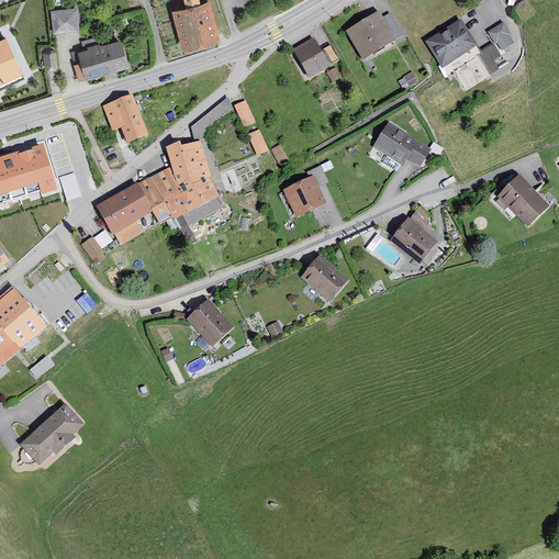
[(200,2),(199,0),(185,0),(186,6),(171,9),(181,48),(219,40),(210,0),(200,2)]
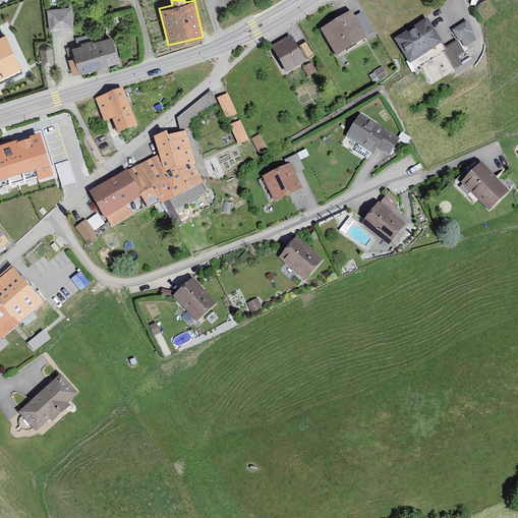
[(71,26),(69,6),(45,9),(48,30),(71,26)]
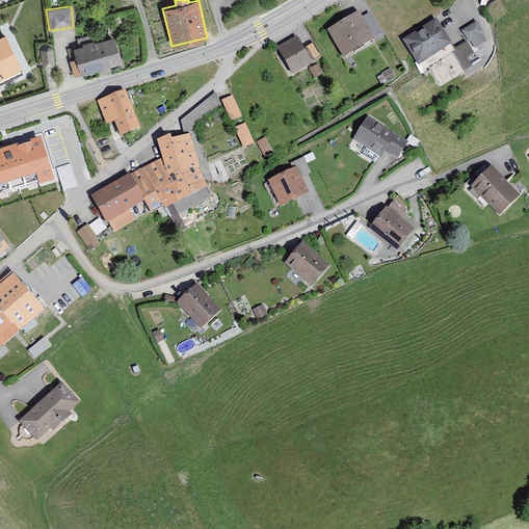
[(369,35),(355,12),(327,28),(342,52),(369,35)]
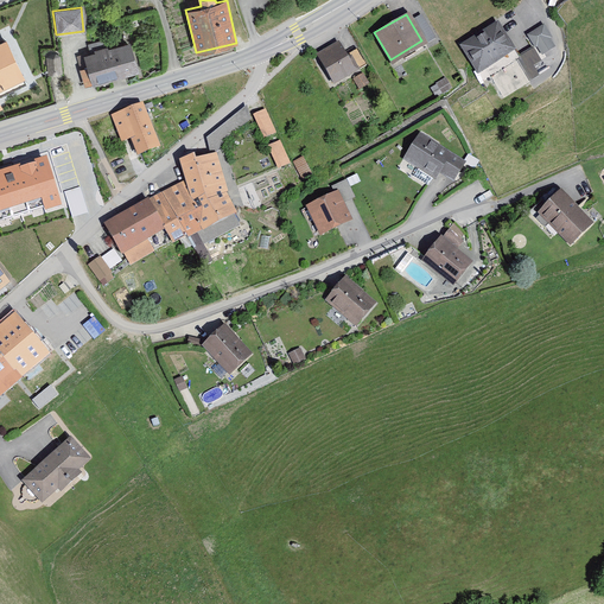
[(508,49),(494,26),(462,46),(476,69),(508,49)]
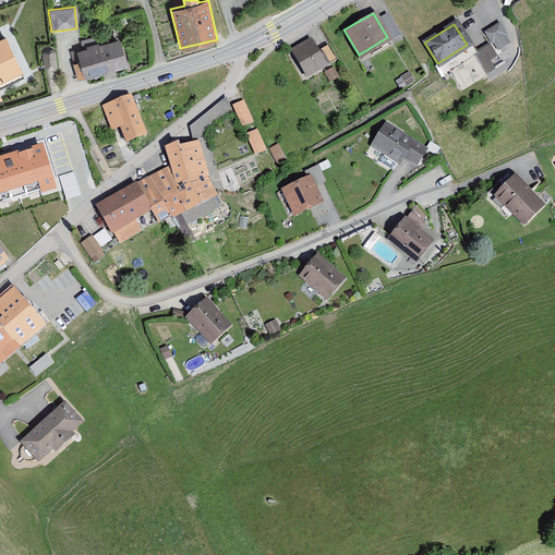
[(503,33),(497,25),(485,32),(492,41),(493,40),(496,45),(504,40),(501,35),(503,33)]
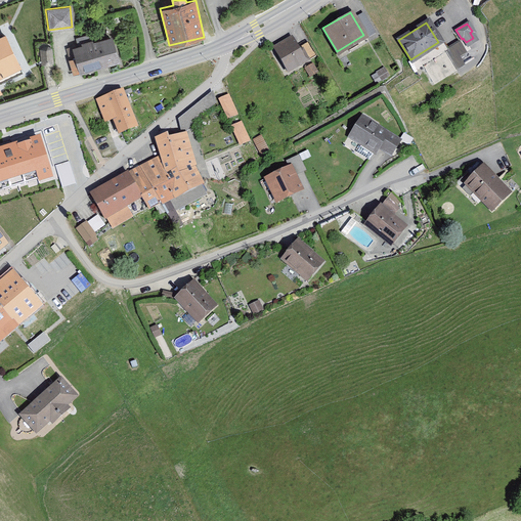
[(0,79),(22,70),(4,34),(0,35),(0,87),(0,79)]
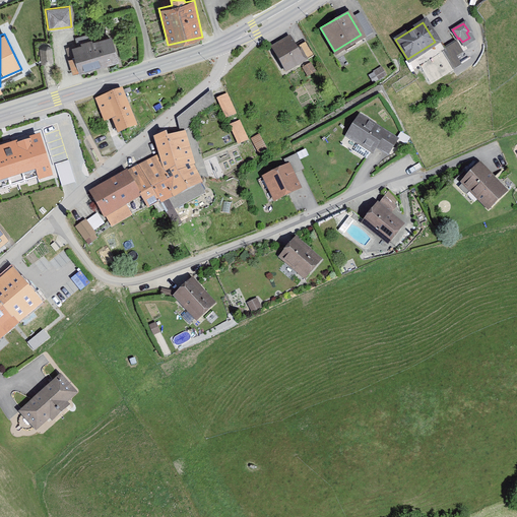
[(119,60),(112,35),(70,46),(73,58),(67,59),(71,74),(119,60)]
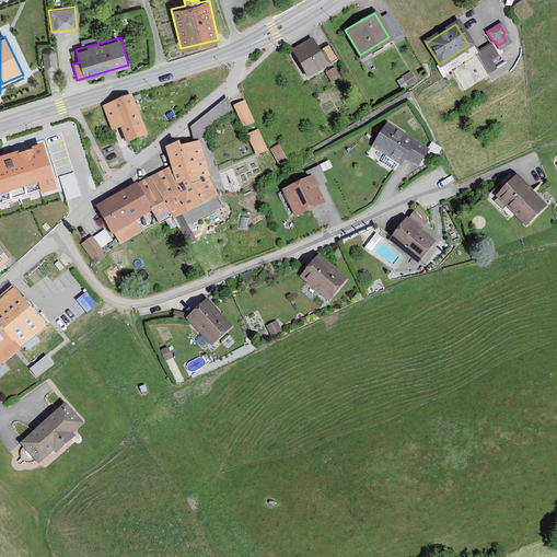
[(315,49),(310,39),(292,49),(306,74),(327,62),(325,60),(332,56),(325,44),(315,49)]
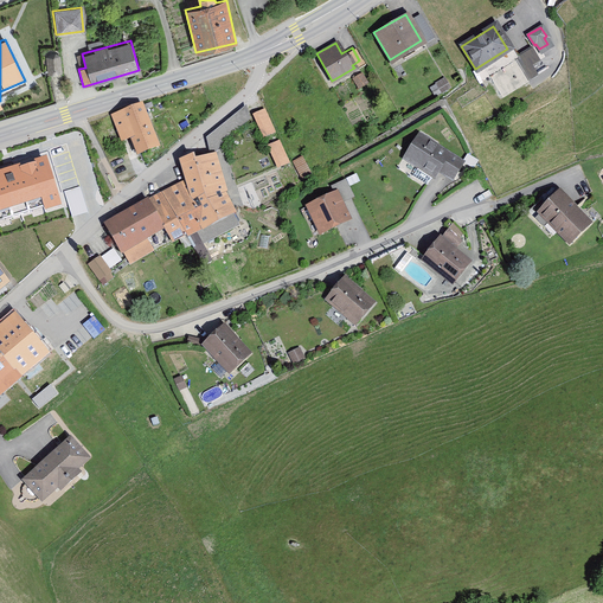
[(536,58),(530,49),(517,56),(523,66),(536,58)]
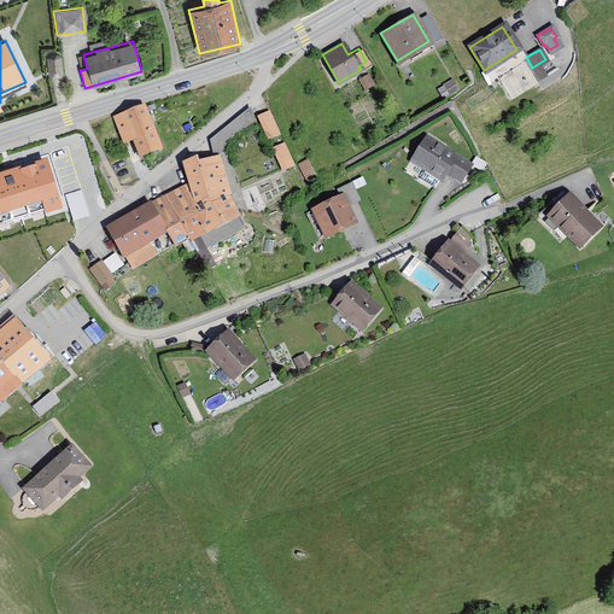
[(370,83),(366,76),(357,81),(363,88),(370,83)]
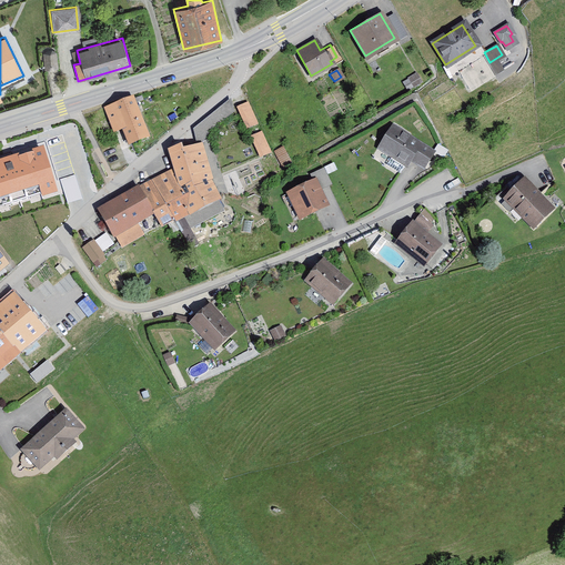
[(417,82),(412,72),(399,81),(404,90),(417,82)]
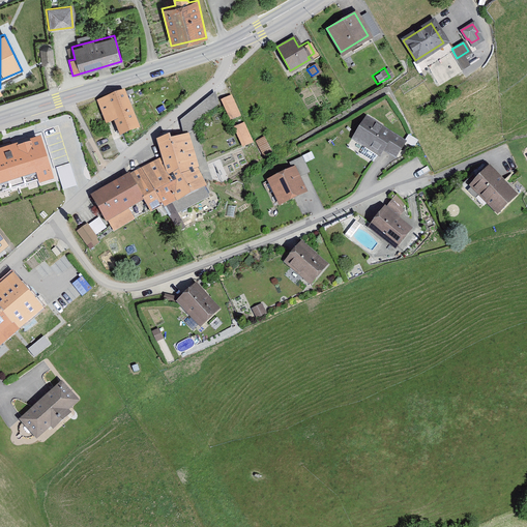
[(136,127),(121,89),(93,100),(103,123),(112,119),(117,135),(136,127)]
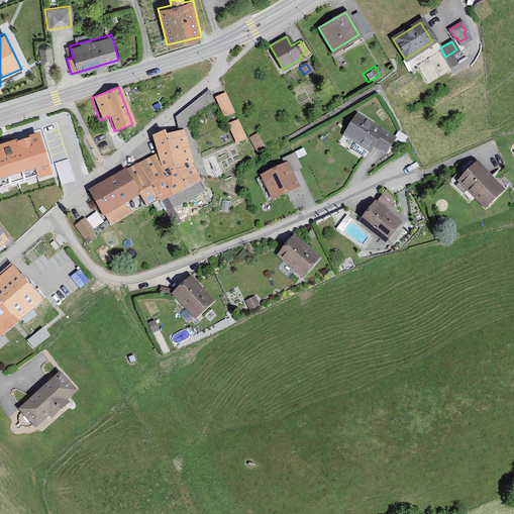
[(230,109),(222,93),(216,96),(224,112),(230,109)]
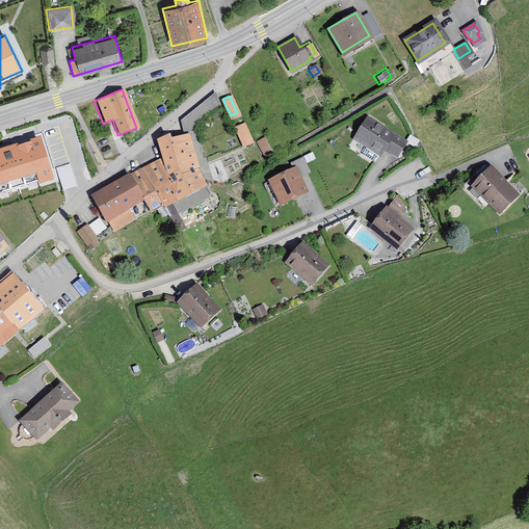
[(101,124),(96,110),(89,112),(95,126),(101,124)]
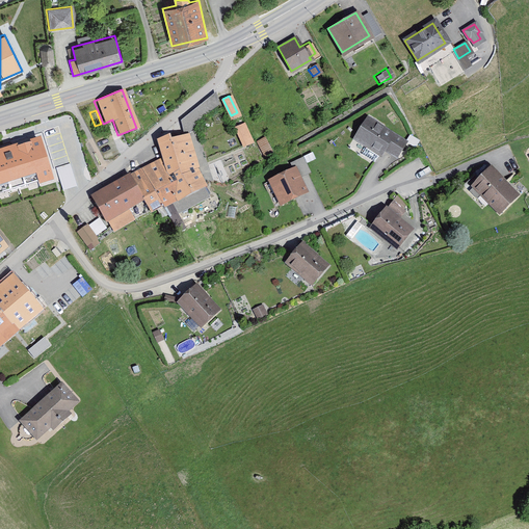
[(402,141),(365,117),(352,136),(364,143),(360,150),(373,158),(381,146),(394,153),(402,141)]
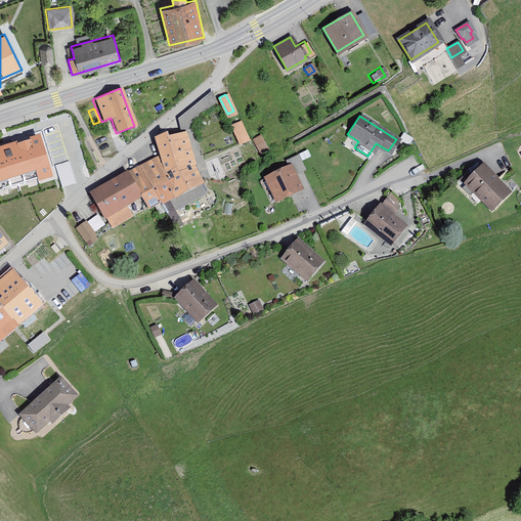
[(247,138),(240,122),(232,125),(240,141),(247,138)]
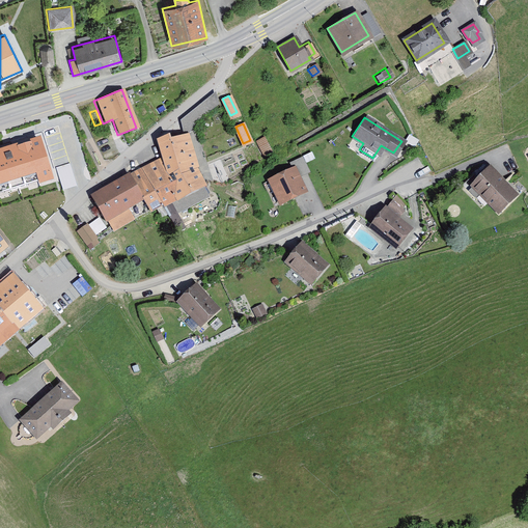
[(154,138),(159,157),(90,193),(110,230),(133,219),(127,209),(143,200),(148,210),(200,183),(186,134),(171,137),(169,133),(154,138)]
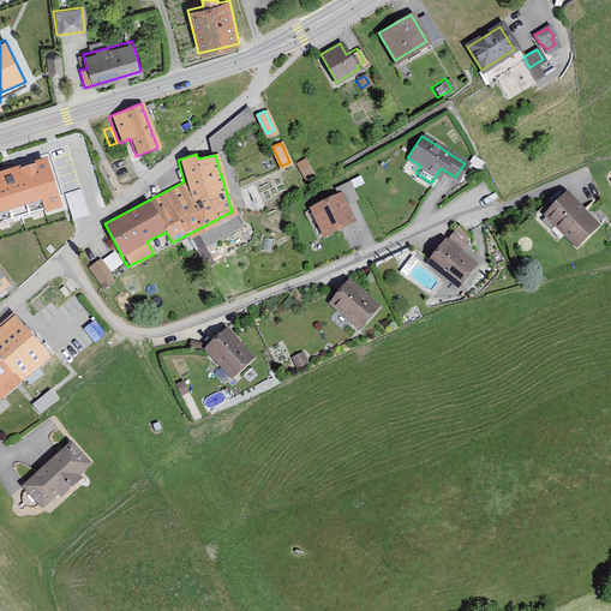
[(483,161),(472,154),(467,165),(478,169),(483,161)]
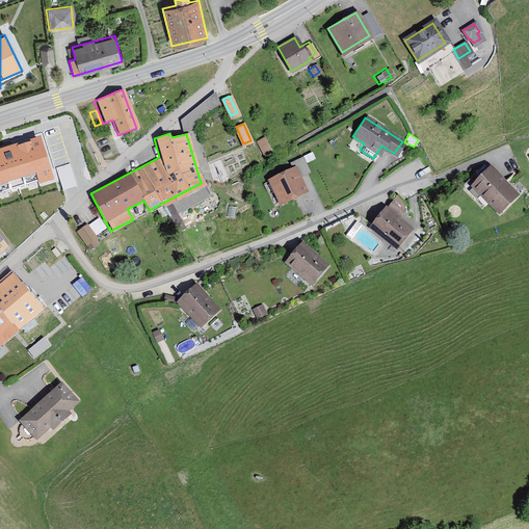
[(0,189),(50,176),(38,139),(0,150),(0,189)]
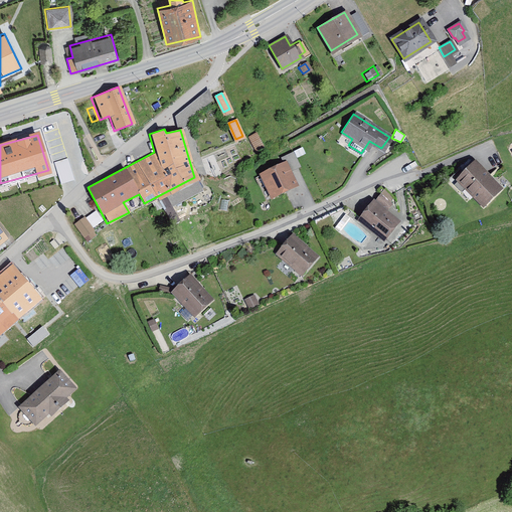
[(278,158),(281,163),(261,172),(271,193),(294,182),(287,167),(294,164),(289,153),(278,158)]
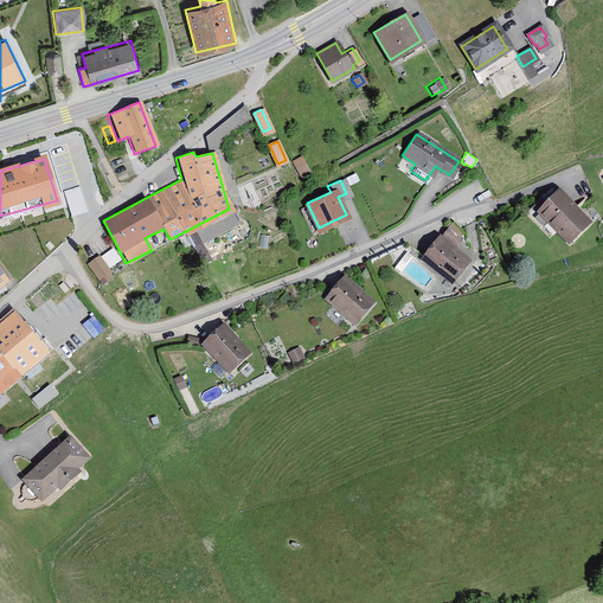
[(77,183),(63,186),(69,211),(83,207),(77,183)]
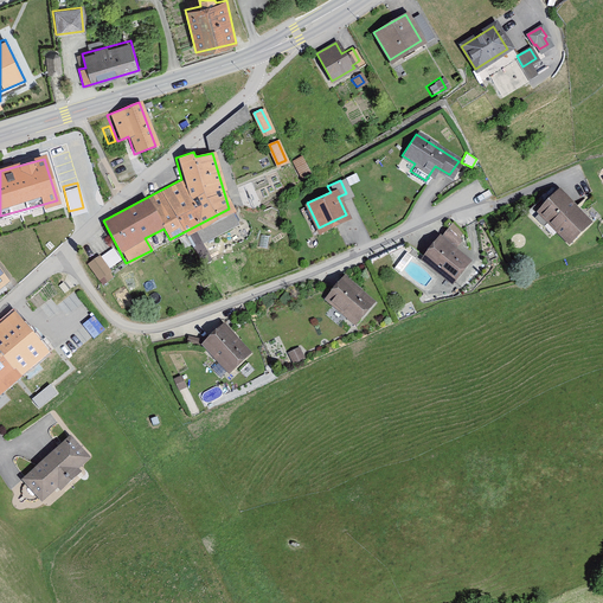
[(585,218),(556,191),(537,211),(566,238),(585,218)]
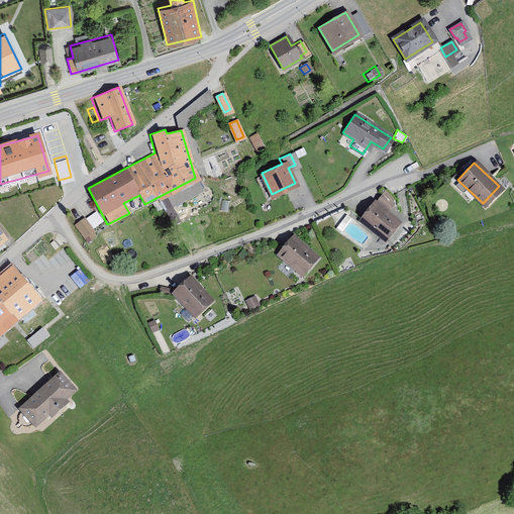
[(397,220),(374,202),(358,220),(382,238),(397,220)]
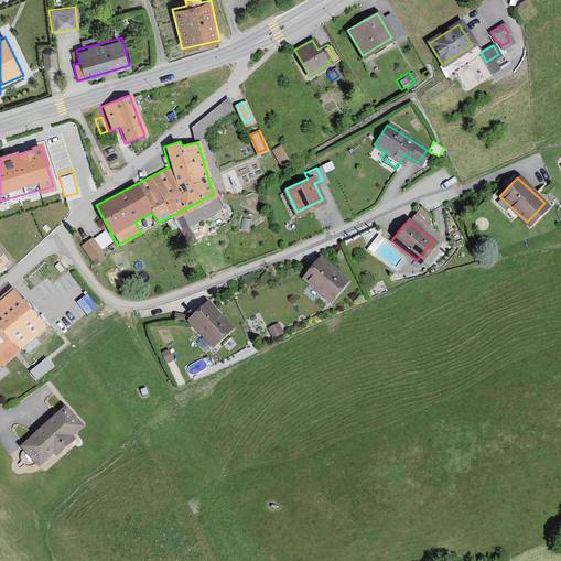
[(99,252),(90,238),(79,245),(88,259),(99,252)]
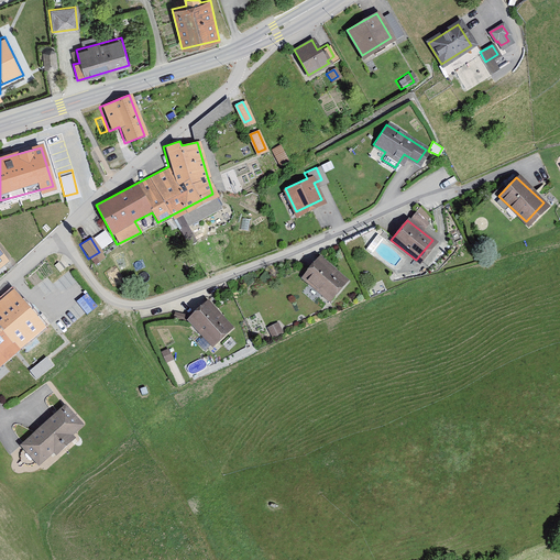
[(0,270),(9,262),(0,250),(0,270)]
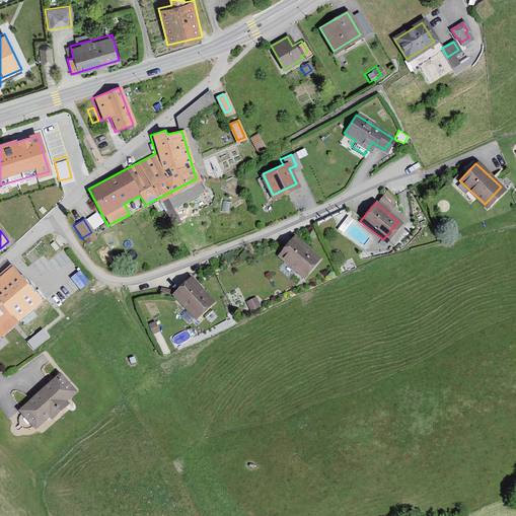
[(315,256),(292,236),(278,253),(301,274),(315,256)]
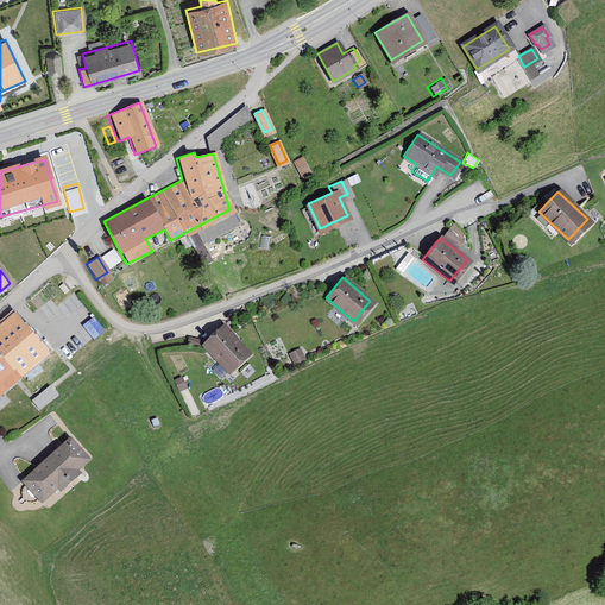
[(49,354),(14,313),(0,325),(0,399),(11,391),(8,390),(21,379),(19,378),(49,354)]
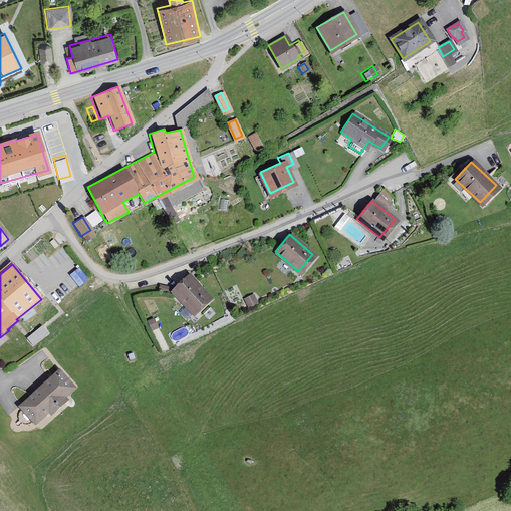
[(208,297),(187,275),(170,291),(190,313),(208,297)]
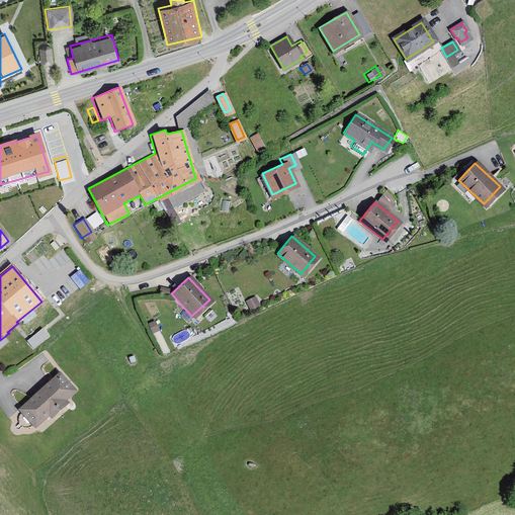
[(256,304),(252,295),(245,298),(249,307),(256,304)]
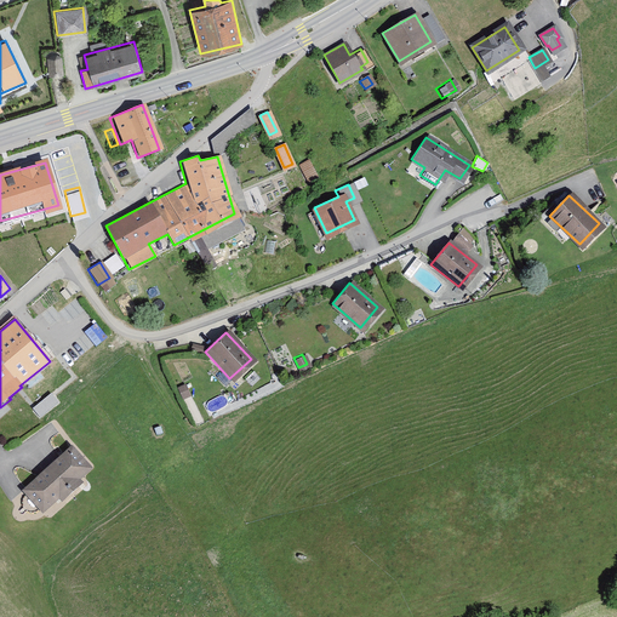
[(90,469),(70,446),(20,490),(24,495),(18,500),(29,514),(36,508),(41,513),(58,498),(61,502),(81,483),(79,479),(90,469)]
